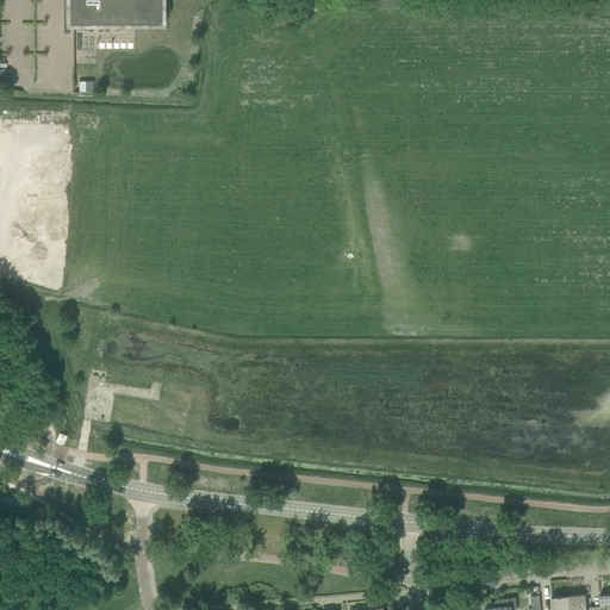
[(64,0),(64,26),(72,26),(72,68),(73,68),(73,26),(132,26),(165,26),(165,18),(163,18),(163,0),(64,0)]
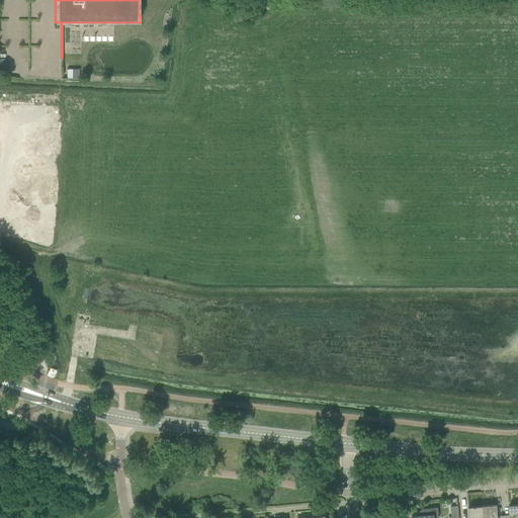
[(78,69),(67,69),(67,78),(62,78),(62,79),(79,79),(79,69),(78,69)]
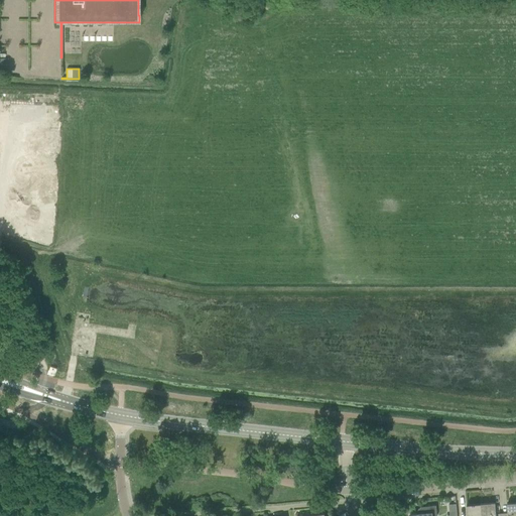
[(495,515),(495,503),(481,505),(481,515),(495,515)]
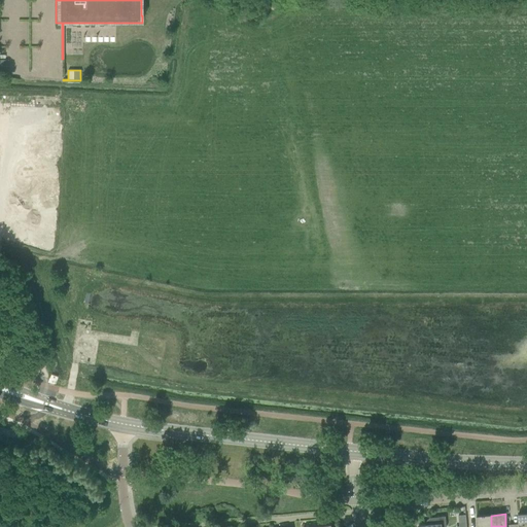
[(526,526),(526,514),(517,515),(518,526),(526,526)]
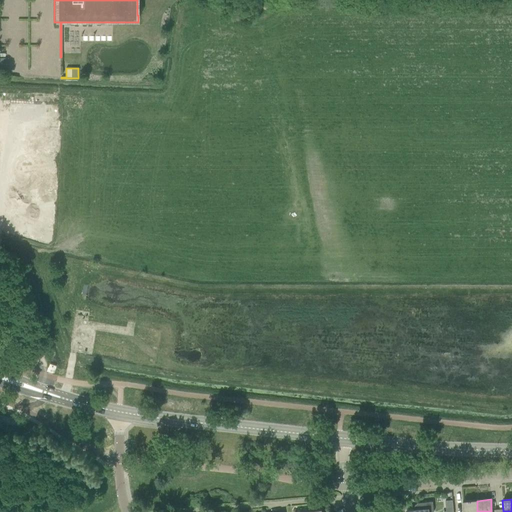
[(453,511),(453,510),(452,500),(445,501),(446,511),(453,511)]
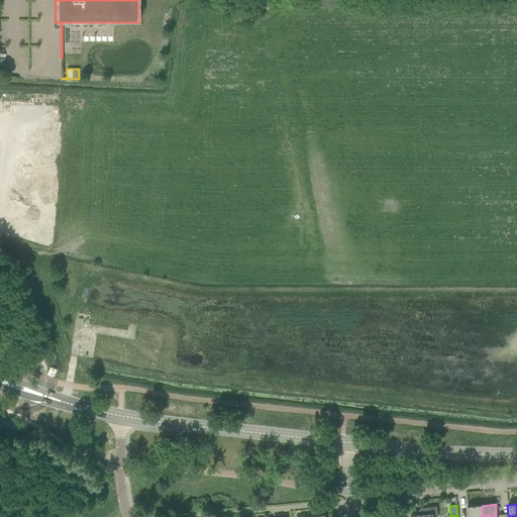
[(482,516),(482,506),(467,507),(468,516),(482,516)]
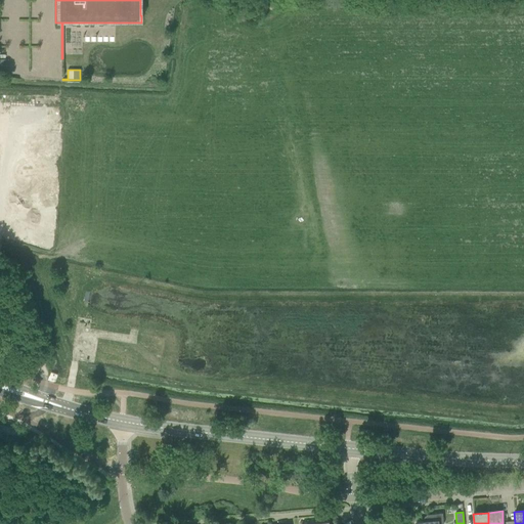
[(443,523),(442,514),(427,516),(427,522),(416,523),(415,523),(443,523)]
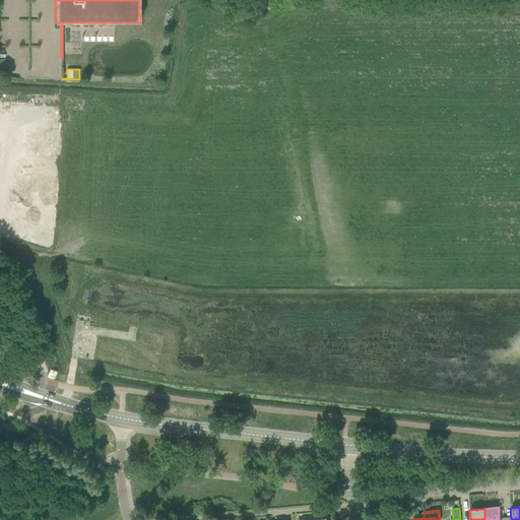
All buildings are outlined.
